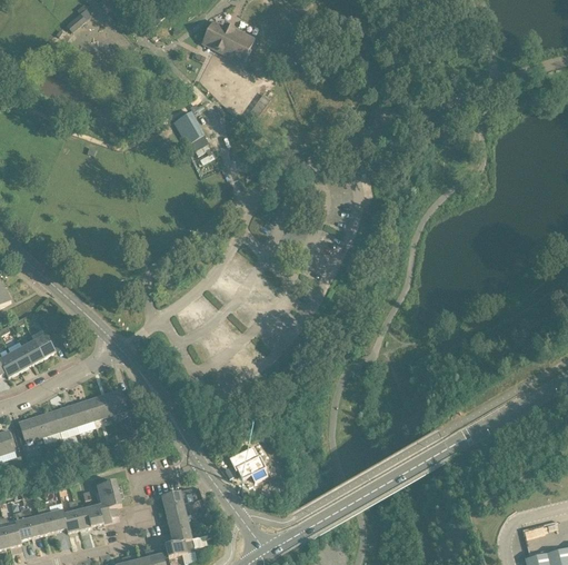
[(79,12),(67,23),(72,31),(93,13),(87,6),(87,7),(79,12)]
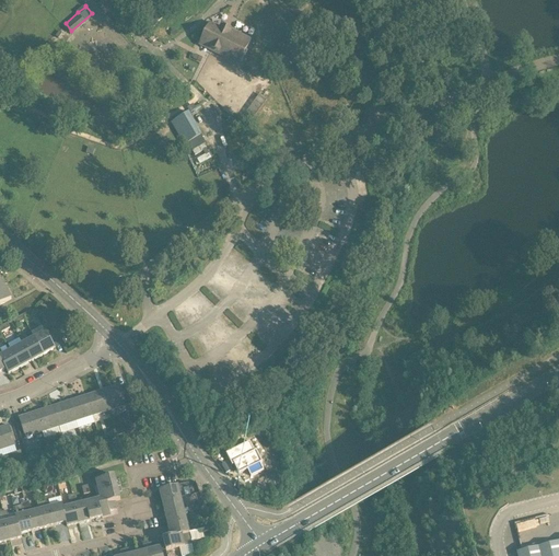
[(219,26),(208,21),(198,41),(237,60),(247,41),(228,31),(229,27),(220,23),(219,26)]
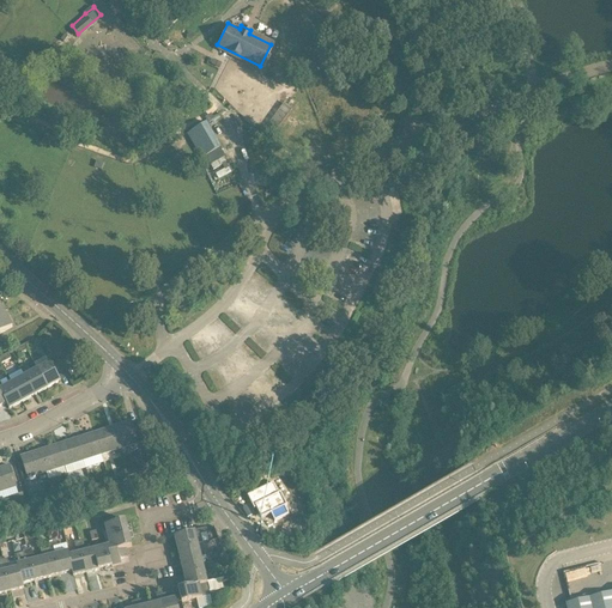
[(285,99),(273,116),(280,121),(292,105),(285,99)]
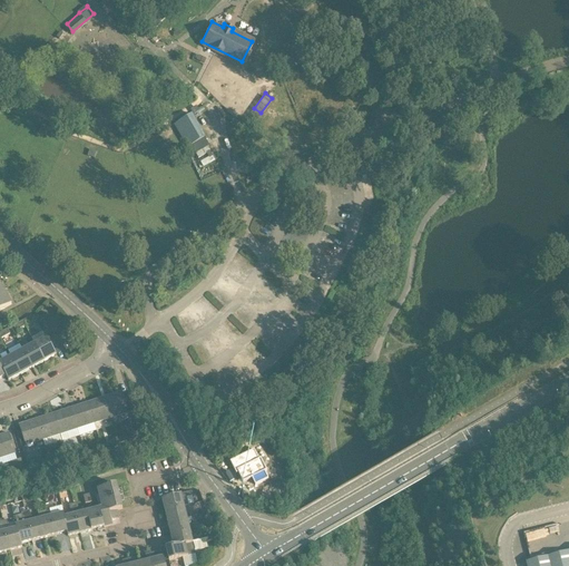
[(208,142),(192,110),(173,122),(189,152),(208,142)]
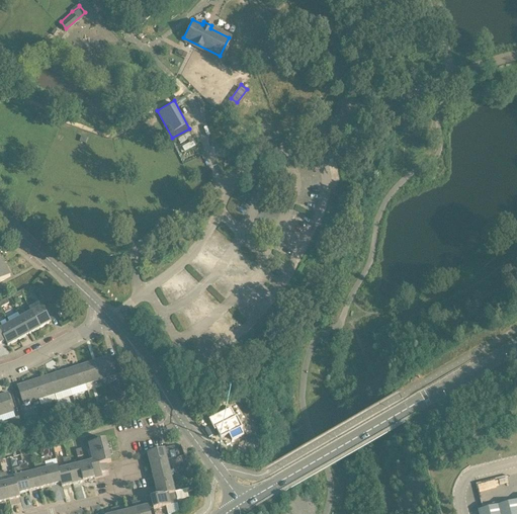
[(0,277),(9,273),(0,256),(0,277)]
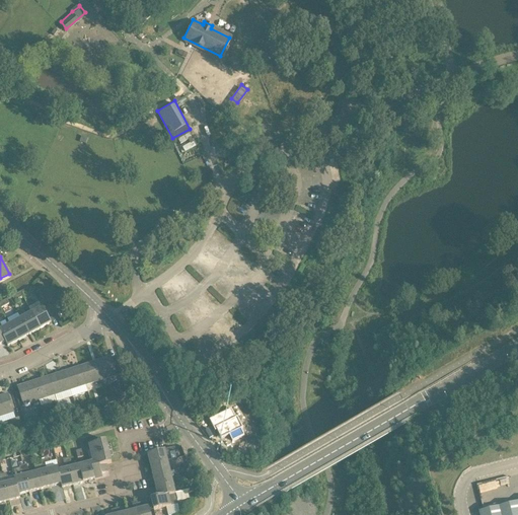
[(19,289),(21,294),(29,289),(27,285),(19,289)]
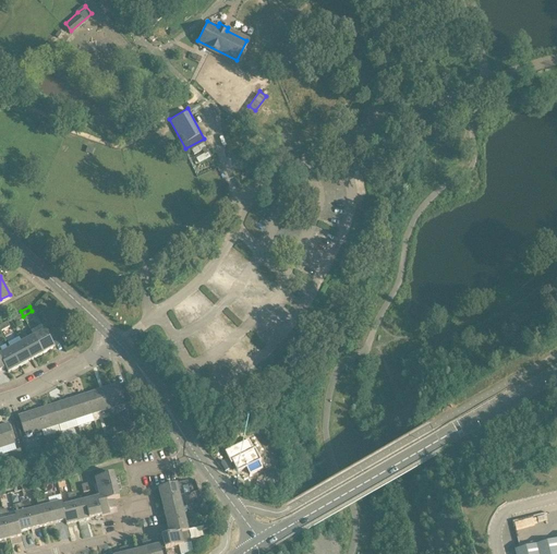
[(14,321),(23,316),(21,311),(12,315),(14,321)]
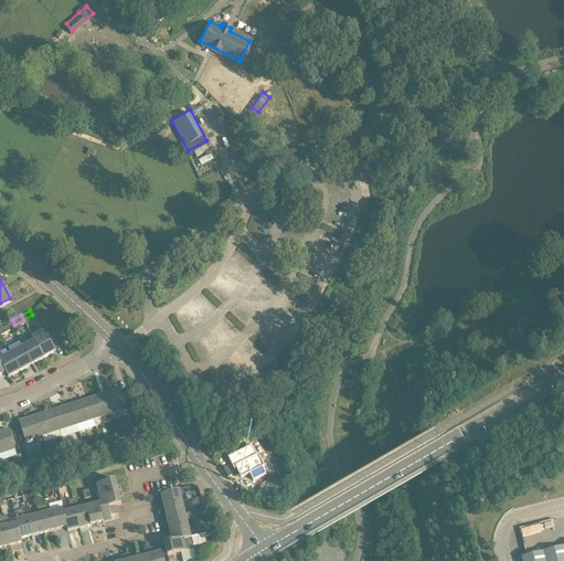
[(33,338),(42,355),(54,349),(45,331),(33,338)]
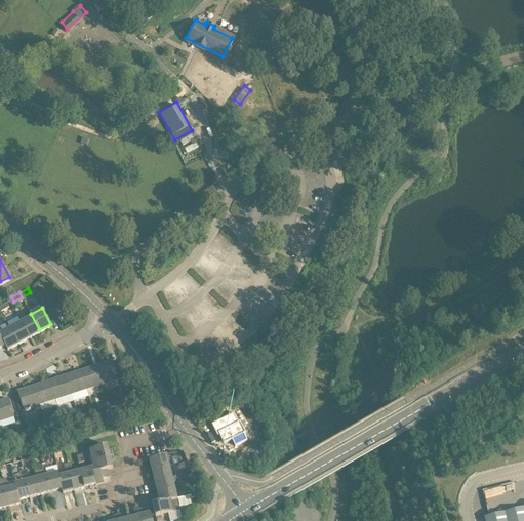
[(29,335),(39,329),(31,314),(22,318),(19,319),(29,335)]
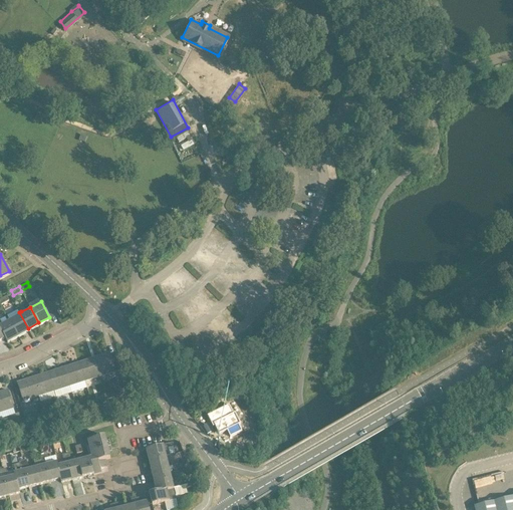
[(17,334),(28,328),(19,312),(8,318),(17,334)]
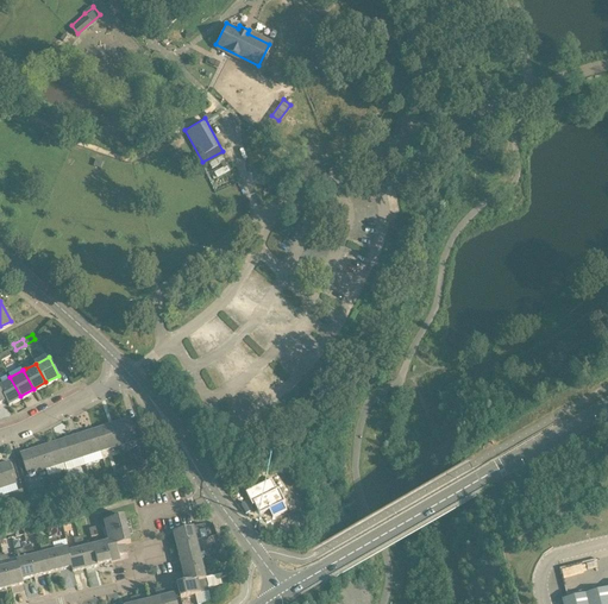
[(7,403),(20,396),(10,377),(0,382),(0,389),(5,397),(7,403)]
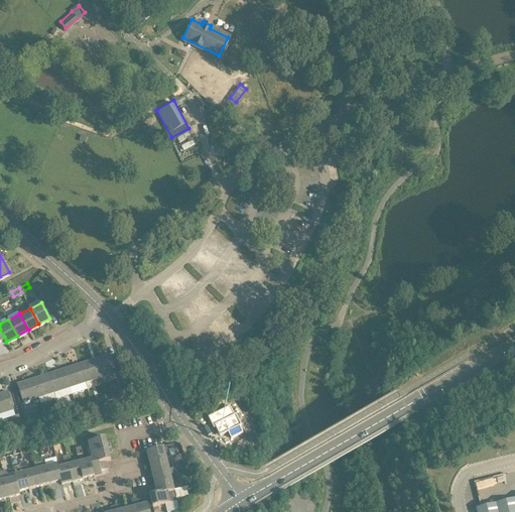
[(109,352),(93,357),(99,375),(115,371),(113,367),(110,355),(109,352)]
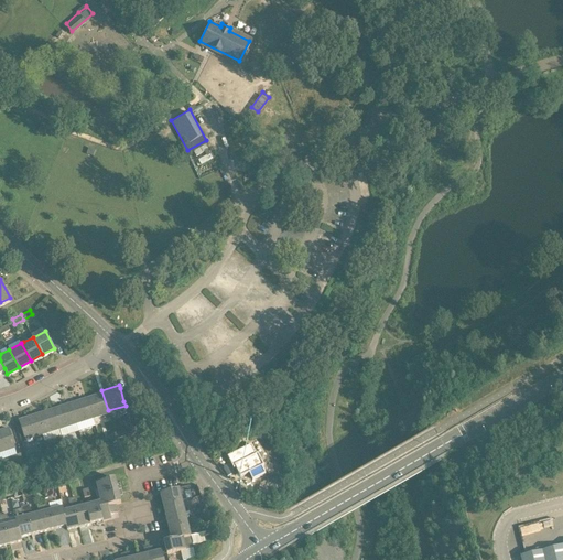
[(123,401),(129,399),(126,387),(120,388),(123,401)]
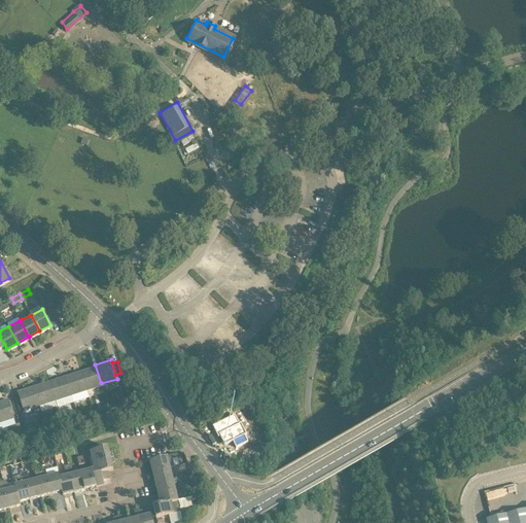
[(101,383),(95,364),(79,370),(85,388),(101,383)]
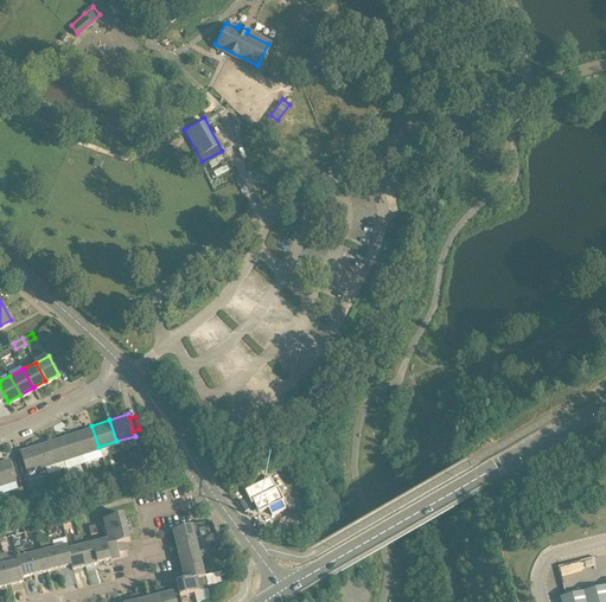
[(81,453),(99,447),(91,426),(74,431),(81,453)]
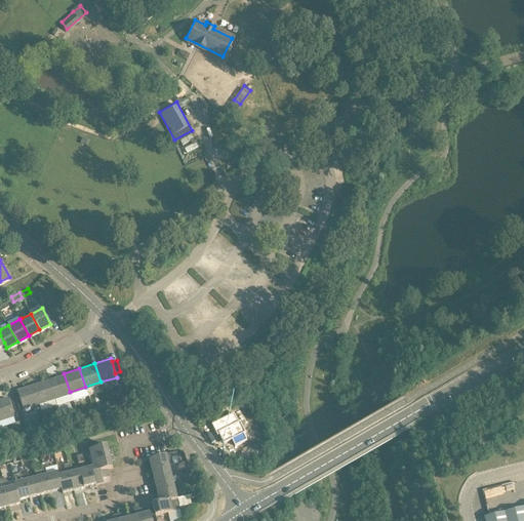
[(63,394),(70,392),(64,373),(48,378),(53,397),(63,394)]
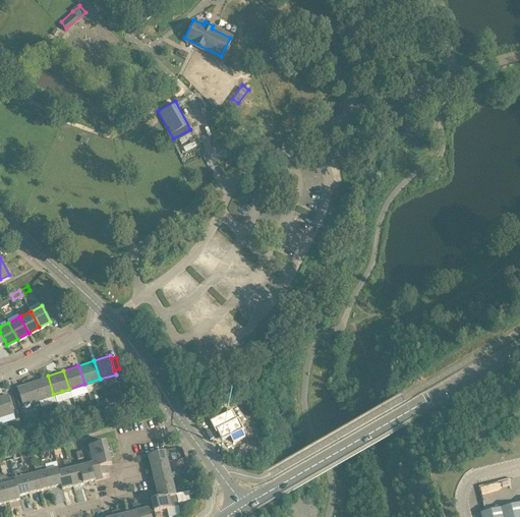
[(38,399),(53,394),(48,376),(32,381),(38,399)]
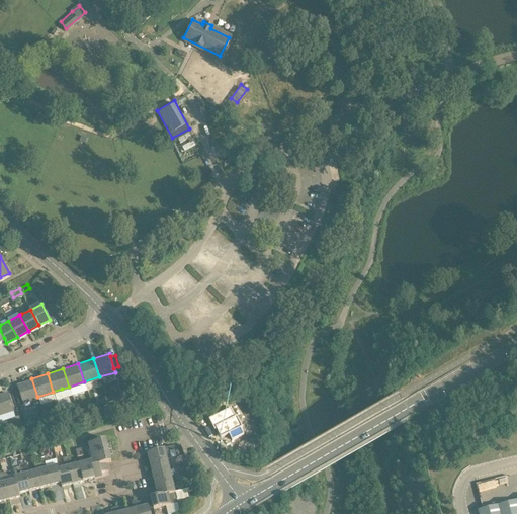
[(22,401),(37,397),(31,378),(16,382),(22,401)]
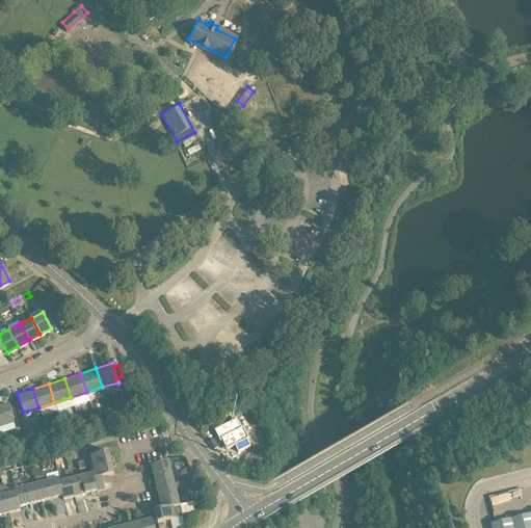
[(0,424),(12,420),(6,401),(0,403),(0,424)]
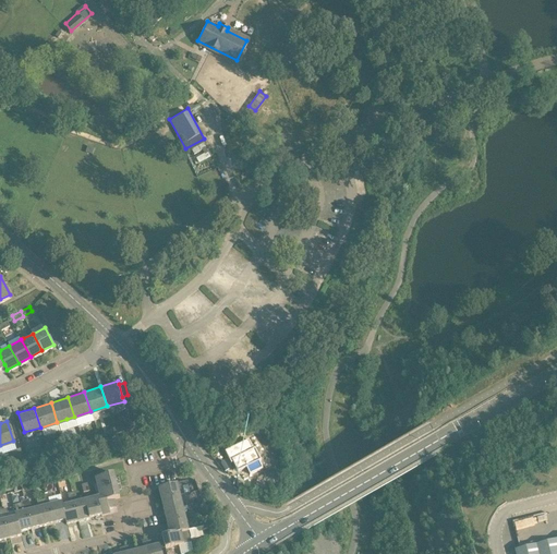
[(249,436),(225,448),(229,456),(230,455),(237,469),(245,465),(249,471),(262,465),(258,458),(261,457),(255,445),(253,446),(249,436)]
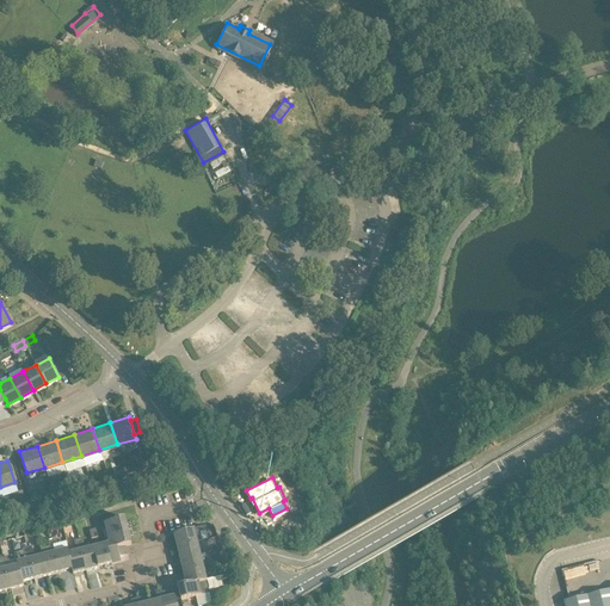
[(50,480),(53,487),(55,493),(62,490),(61,484),(60,484),(57,478),(50,480)]
